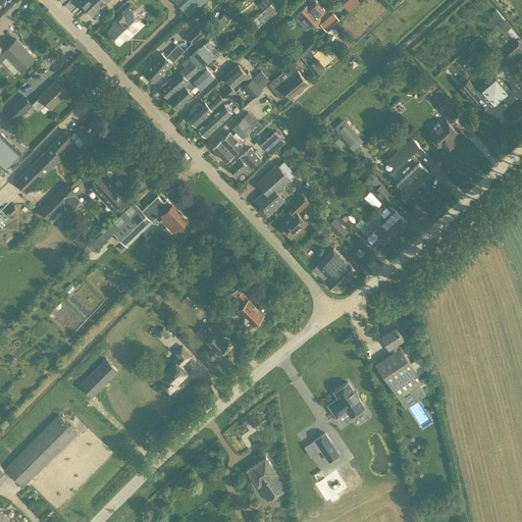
[(82,0),(80,2),(86,9),(96,0),(82,0)]
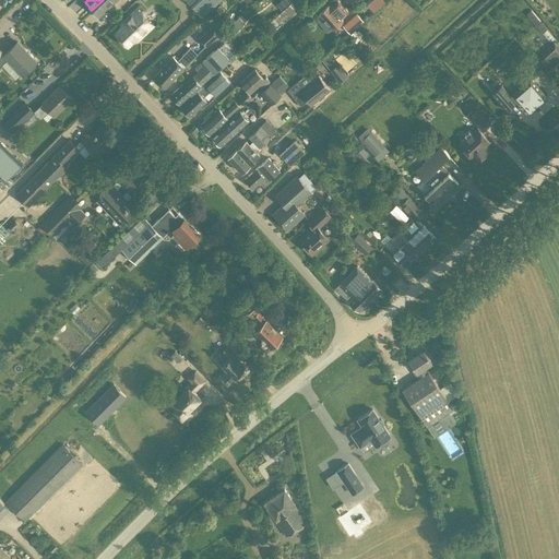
[(103,0),(92,10),(98,16),(116,0),(103,0)]
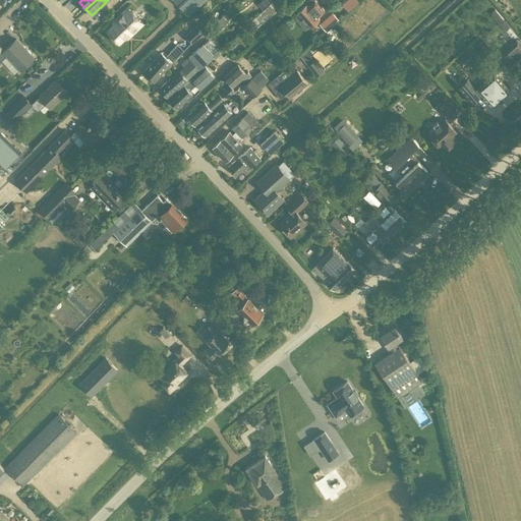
[(174,0),(188,15),(206,0),(174,0)]
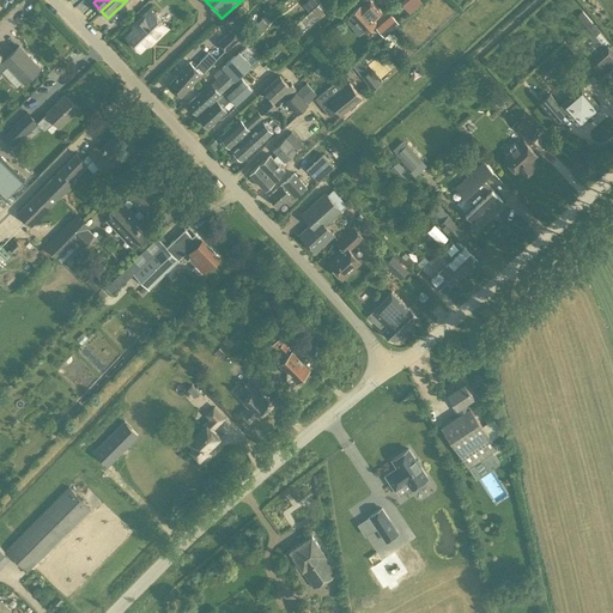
[(302,31),(308,25),(309,28),(331,7),(323,0),(322,0),(296,25),(302,31)]
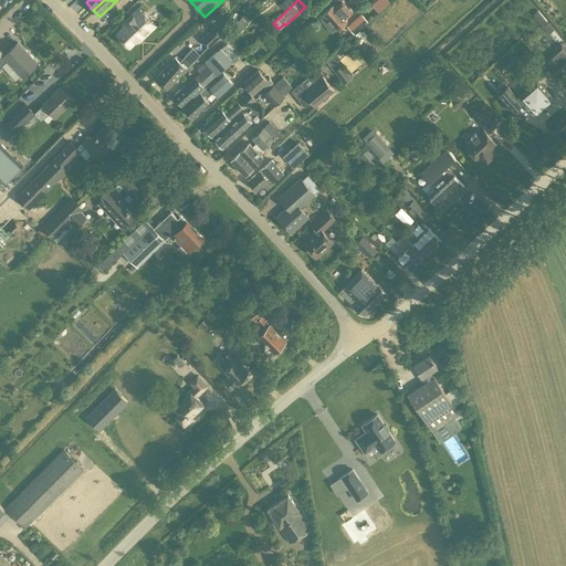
[(378,11),(390,1),(389,0),(369,0),(369,1),(371,2),(366,7),(374,16),(378,11)]
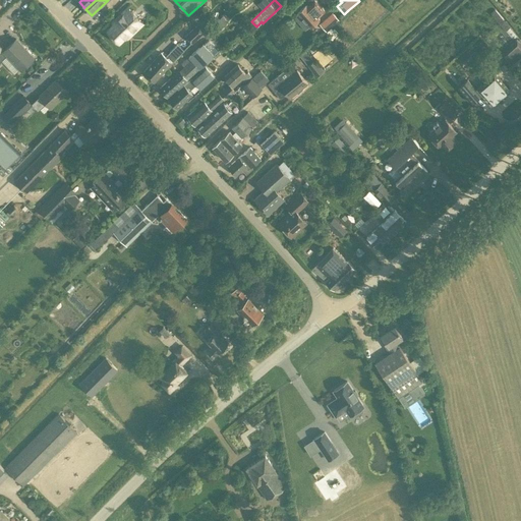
[(317,17),(324,11),(314,1),(308,7),(306,5),(298,13),(310,26),(319,18),(317,17)]
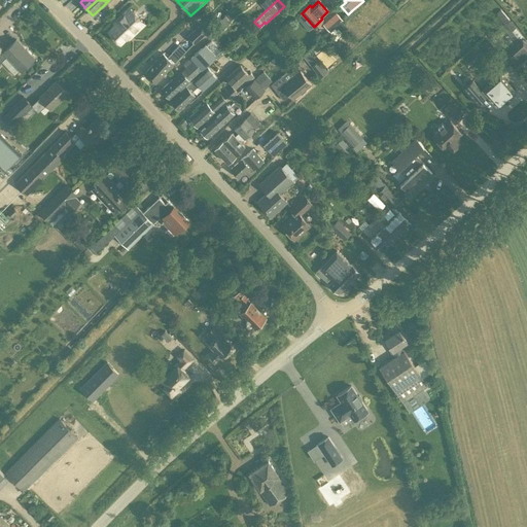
[(118,22),(108,31),(119,42),(129,33),(131,35),(144,23),(129,7),(116,20),(118,22)]
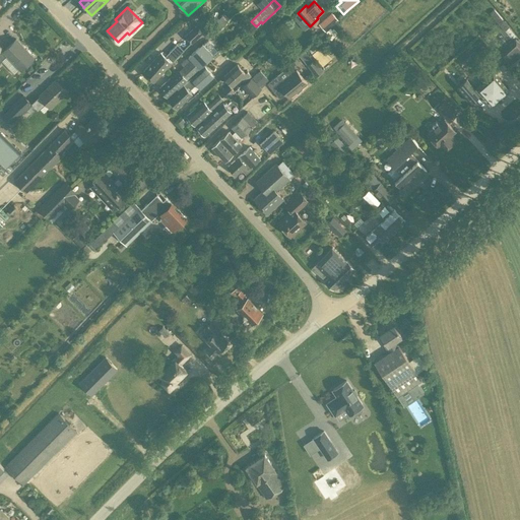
[(319,23),(325,30),(337,19),(331,12),(319,23)]
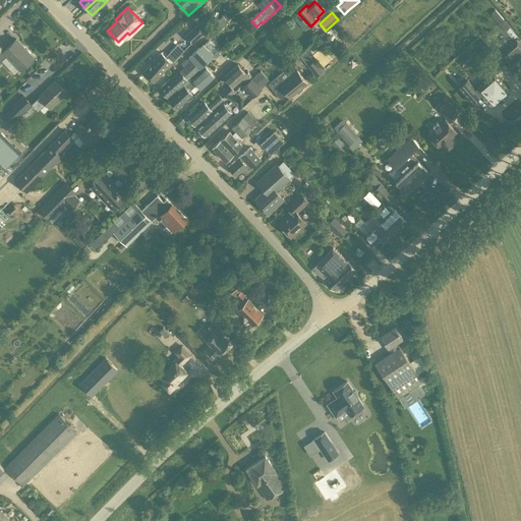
[(223,23),(219,19),(205,33),(209,36),(223,23)]
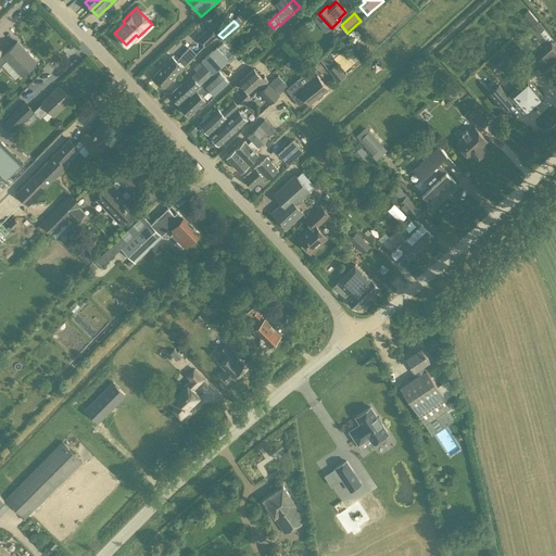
[(204,46),(217,34),(209,26),(197,38),(204,46)]
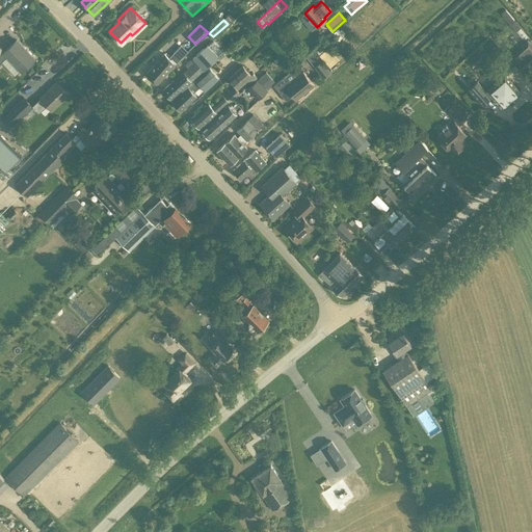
[(531,43),(528,37),(510,54),(523,68),(531,58),(531,43)]
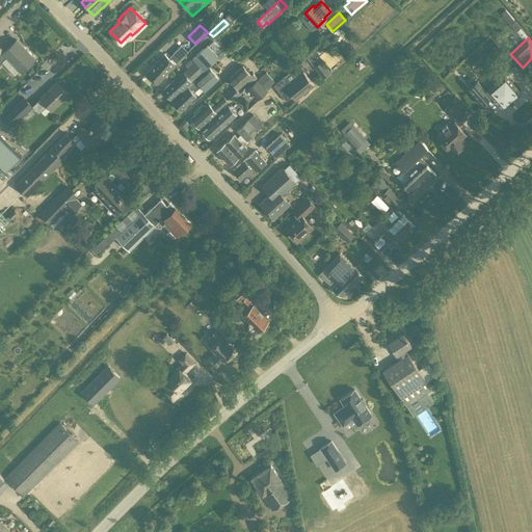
[(0,49),(0,63),(7,57),(21,71),(34,58),(17,40),(3,52),(0,49)]
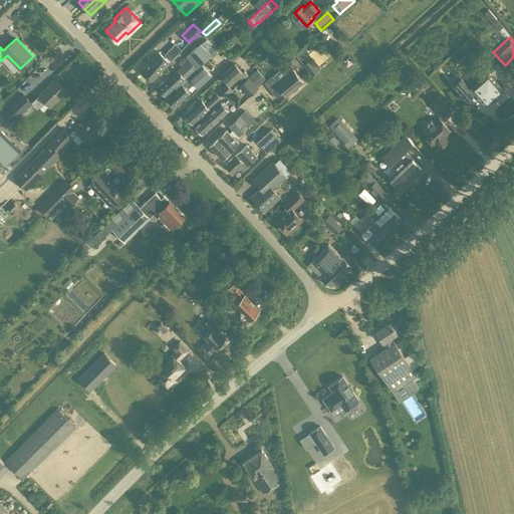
[(159,51),(141,71),(152,81),(170,62),(170,61),(182,49),(176,43),(163,55),(159,51)]
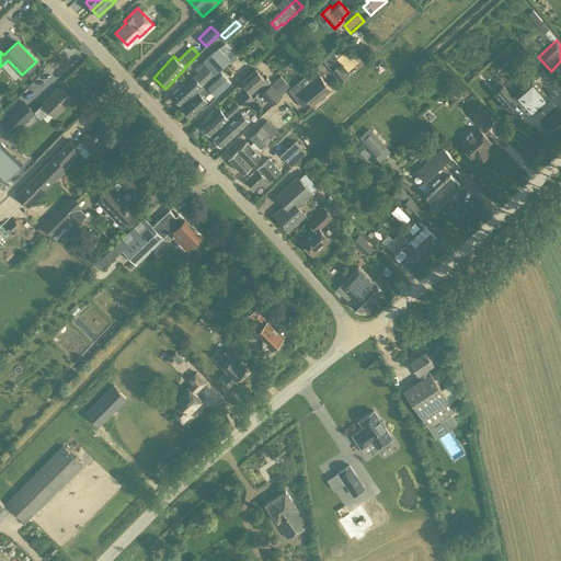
[(202,86),(230,59),(219,47),(203,61),(197,66),(201,69),(192,77),(171,95),(180,104),(201,86),(202,86)]
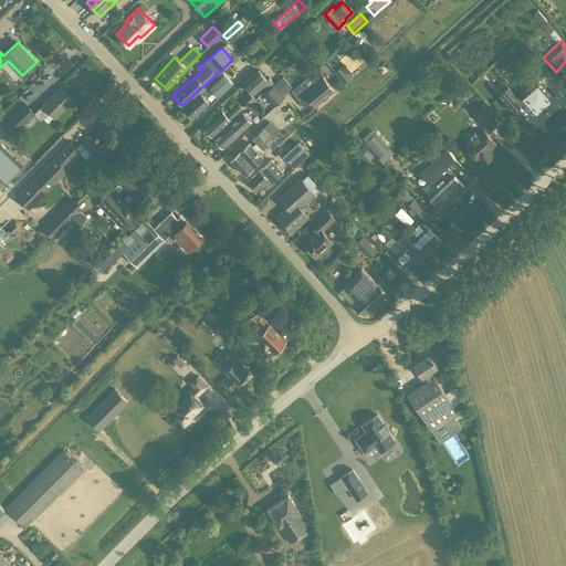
[(349,49),(339,58),(350,70),(360,62),(349,49)]
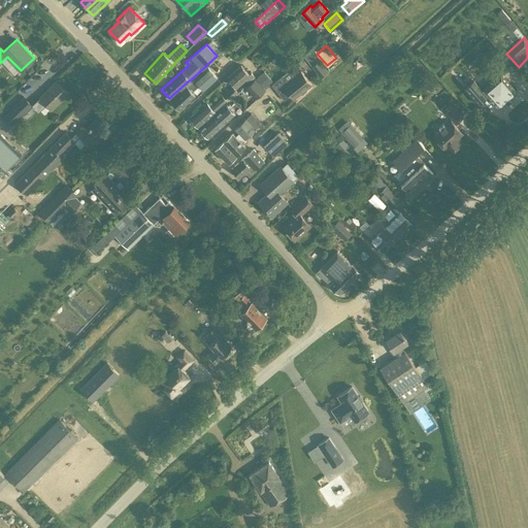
[(328,71),(319,60),(311,65),(321,76),(328,71)]
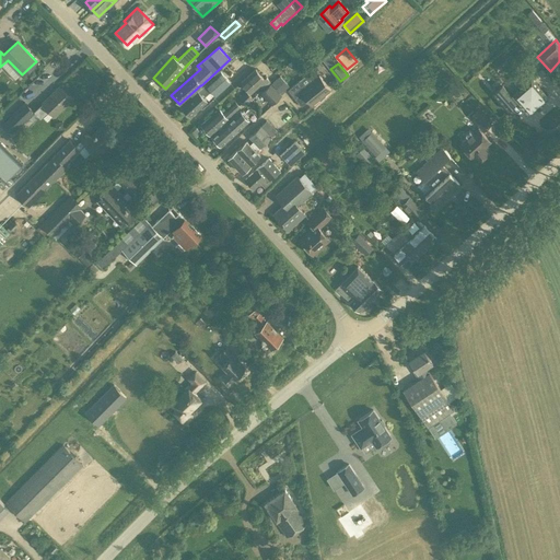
[(260,89),(269,81),(266,76),(264,78),(255,69),(241,82),(251,93),(258,85),(260,89)]
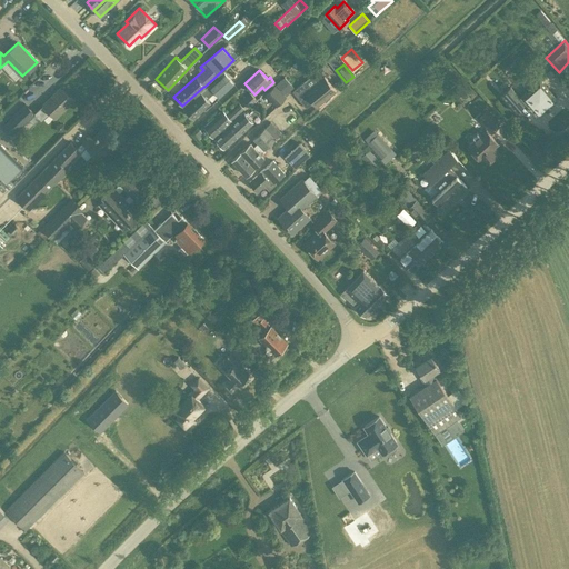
[(207,99),(215,91),(219,97),(233,83),(223,71),(209,85),(200,92),(183,108),(193,118),(210,102),(207,99)]
